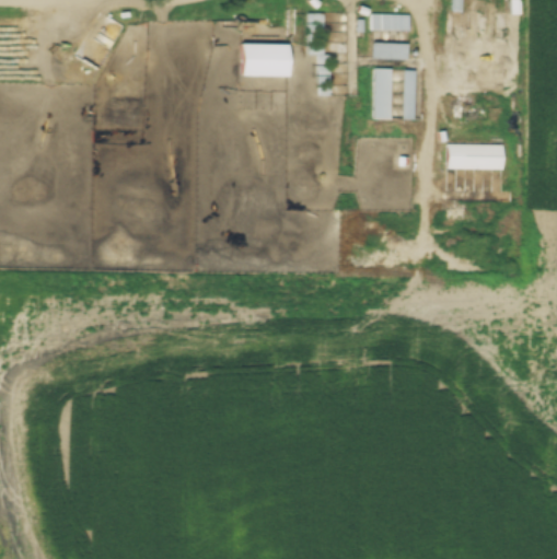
[(309,53),(324,53),(324,14),(309,14),(309,53)]
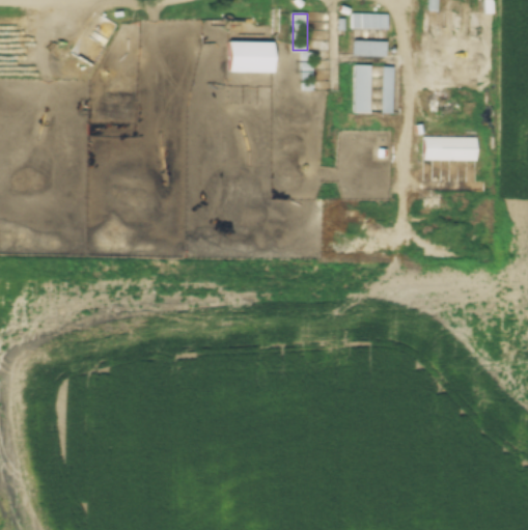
[(353,29),(389,29),(389,14),(353,14),(353,29)]
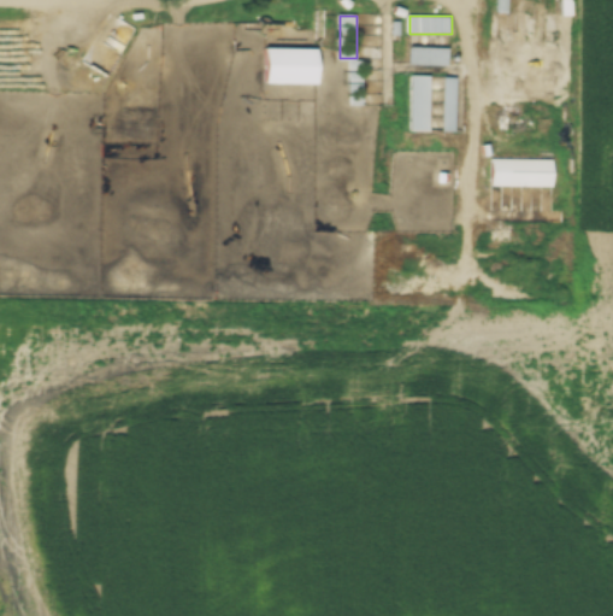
[(270,47),(319,48),(319,83),(269,82),(270,47)]
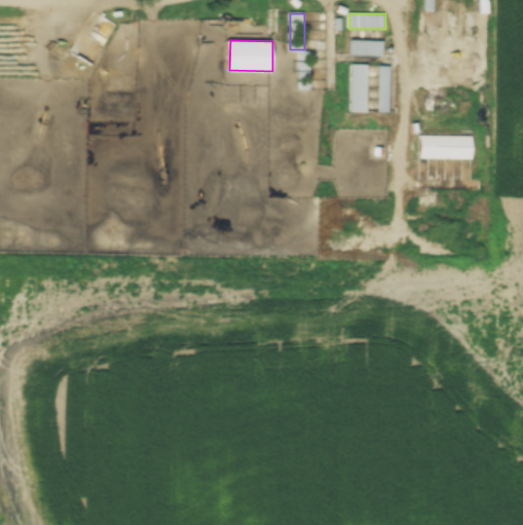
[(349,112),(366,112),(366,64),(349,64),(349,112)]
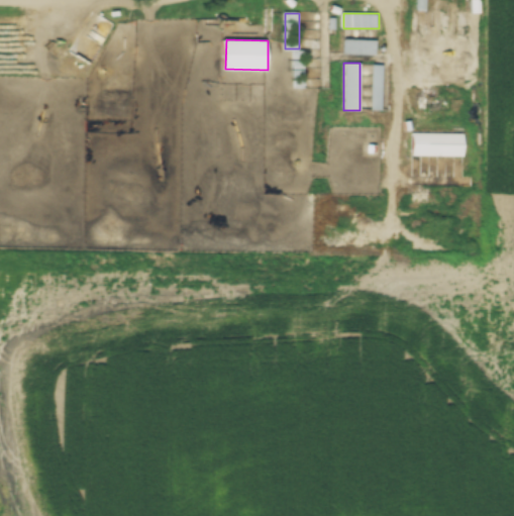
[(293,69),(293,88),(304,88),(304,69),(293,69)]
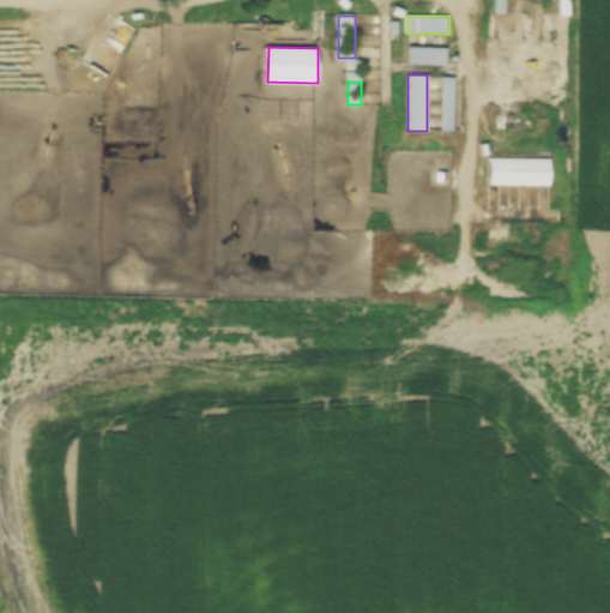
[(551,185),(551,157),(489,157),(489,185),(551,185)]
